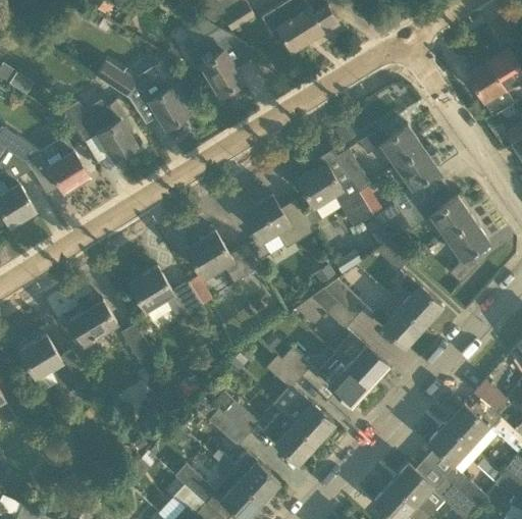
[(117,0),(87,0),(107,14),(117,0)]
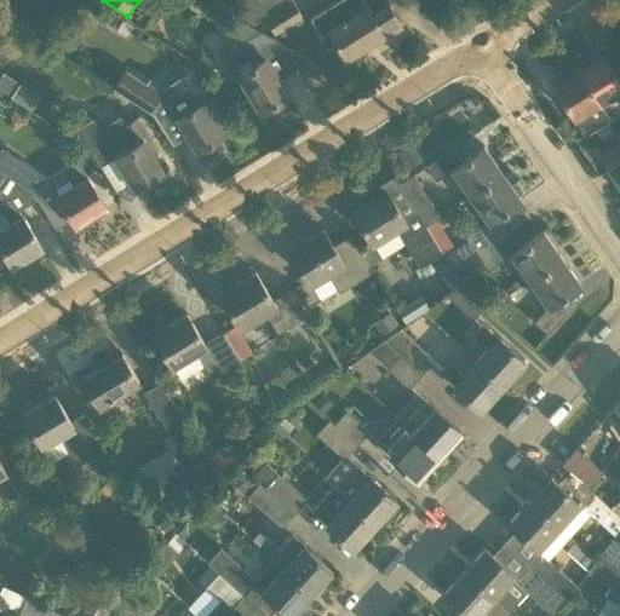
[(265,21),(275,36),(303,21),(291,0),(220,0),(229,13),(252,28),(265,21)]
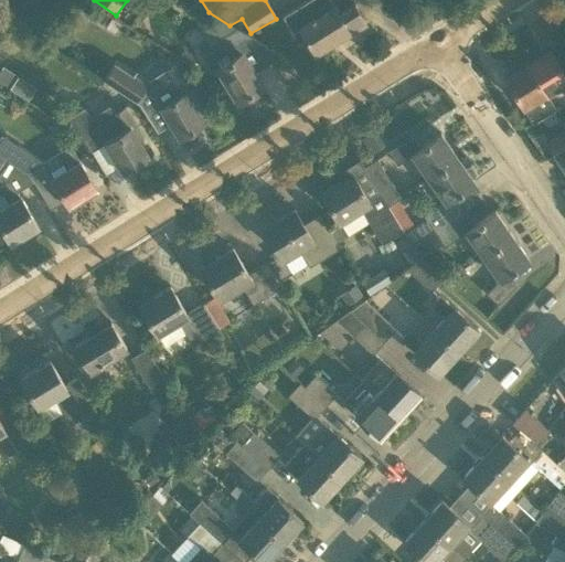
[(315,56),(365,24),(354,6),(339,14),(333,7),(333,8),(328,0),(310,0),(283,18),(292,34),(299,31),(315,56)]
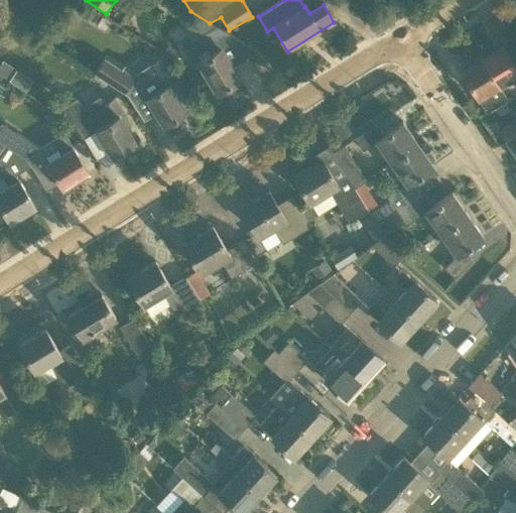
[(243,44),(217,27),(181,49),(194,69),(200,65),(218,95),(220,93),(222,96),(231,91),(230,88),(240,81),(224,54),(241,43),(243,44)]
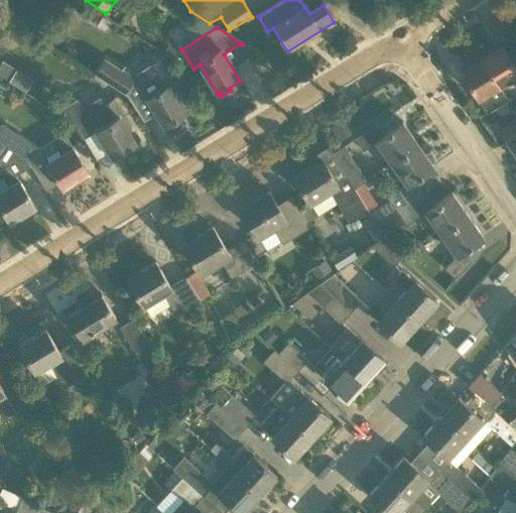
[(515,69),(503,48),(482,61),(498,88),(510,80),(515,89),(515,69)]
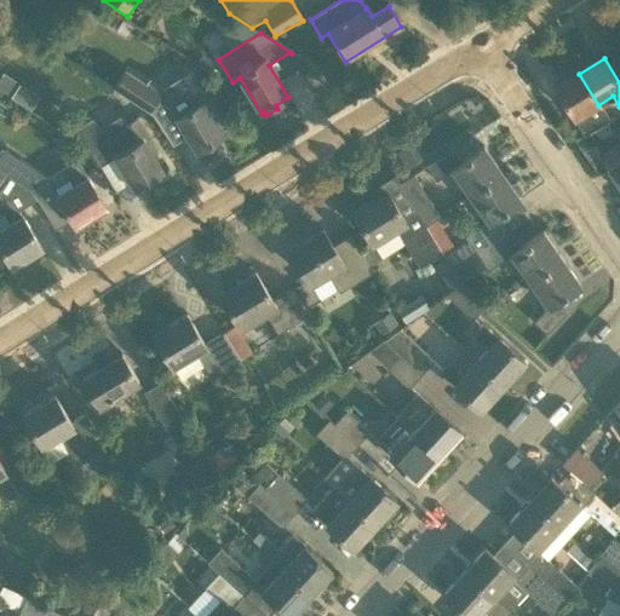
[(125,72),(113,91),(153,116),(164,99),(165,98),(145,86),(125,72)]
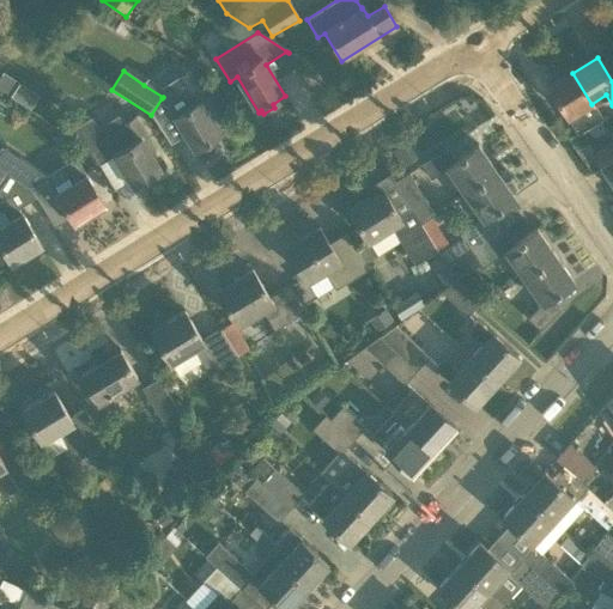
[(188,72),(177,79),(182,85),(163,97),(162,98),(184,136),(194,152),(222,135),(210,117),(216,114),(206,99),(205,99),(188,72)]
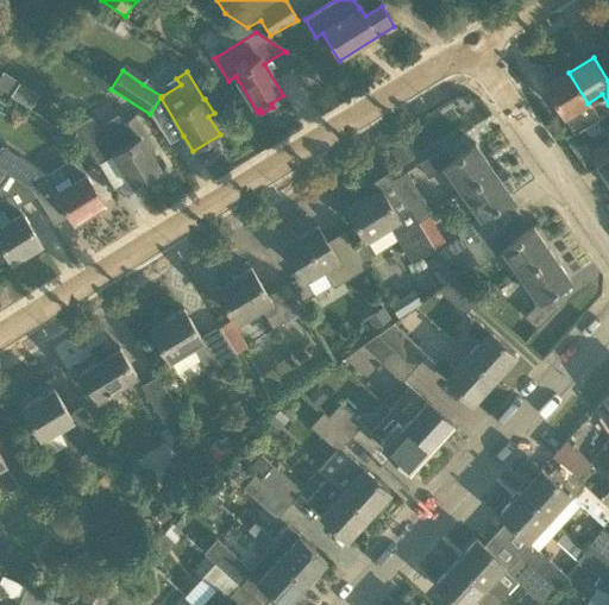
[(544,88),(573,136),(598,120),(588,104),(569,73),(544,88)]
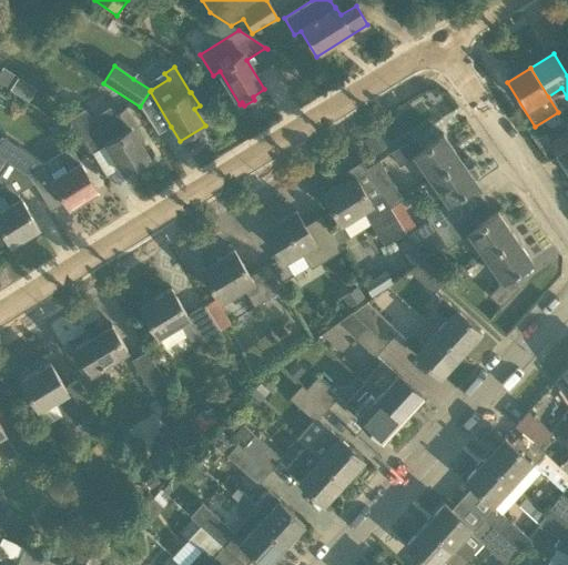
[(0,84),(31,100),(38,87),(1,69),(0,71),(0,84)]
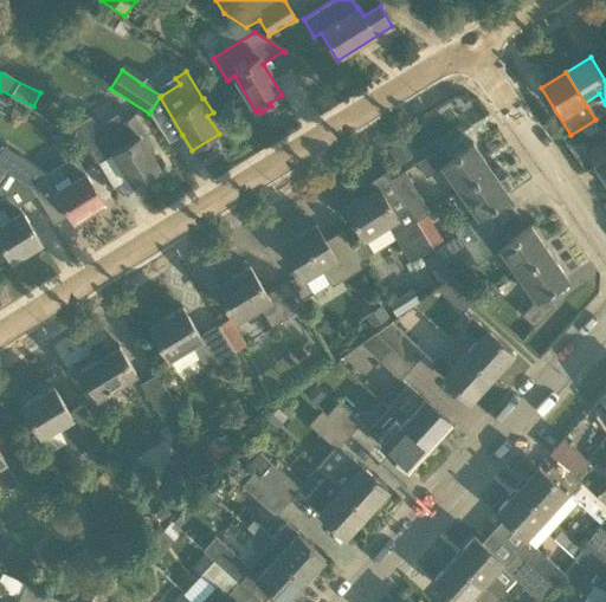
[(90,117),(64,134),(88,149),(96,163),(111,154),(131,188),(160,170),(149,153),(154,150),(134,117),(127,121),(102,136),(97,128),(90,117)]
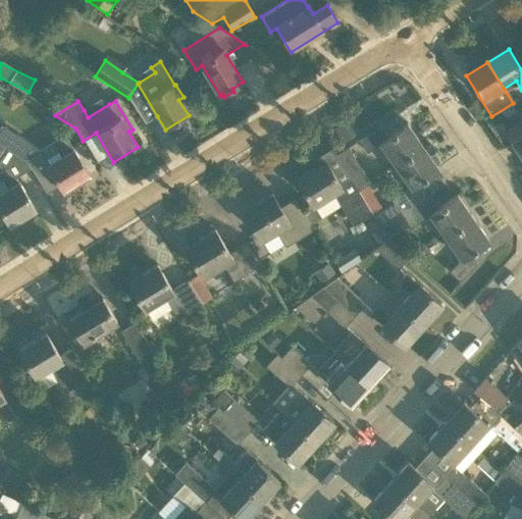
[(331,128),(341,145),(356,137),(347,120),(331,128)]
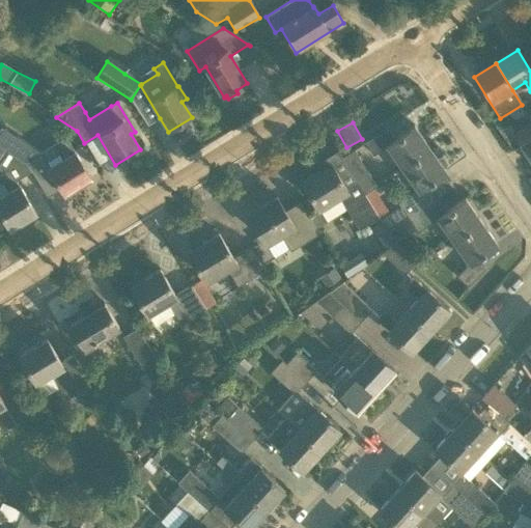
[(401,169),(429,150),(414,128),(394,141),(388,131),(365,144),(373,157),(387,147),(401,169)]
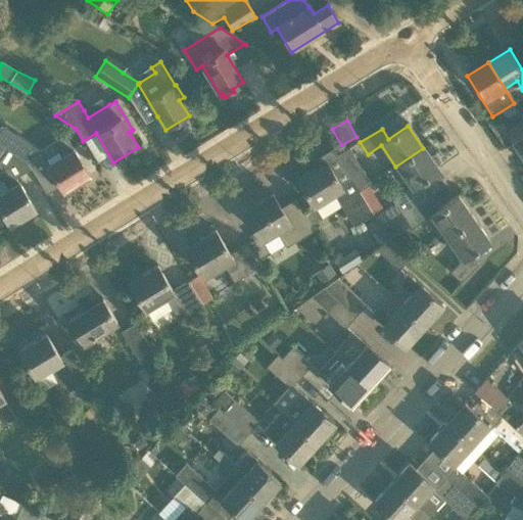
[(1,127),(0,127),(0,145),(7,150),(11,153),(20,140),(1,127)]
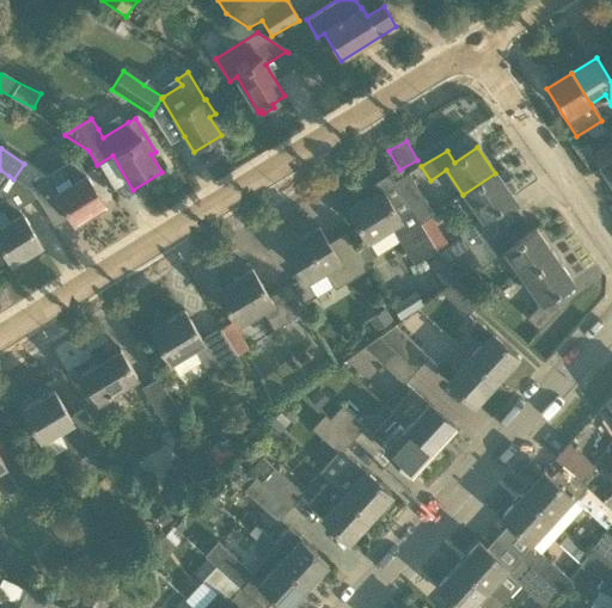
[(611,160),(598,170),(598,171),(611,192),(611,160)]
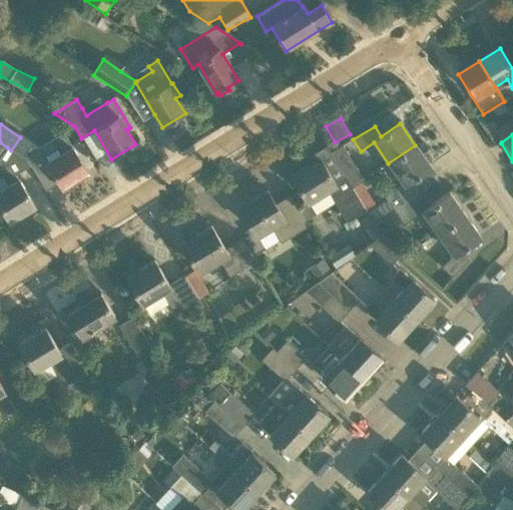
[(64,135),(38,150),(25,159),(45,192),(58,183),(62,189),(88,174),(64,135)]
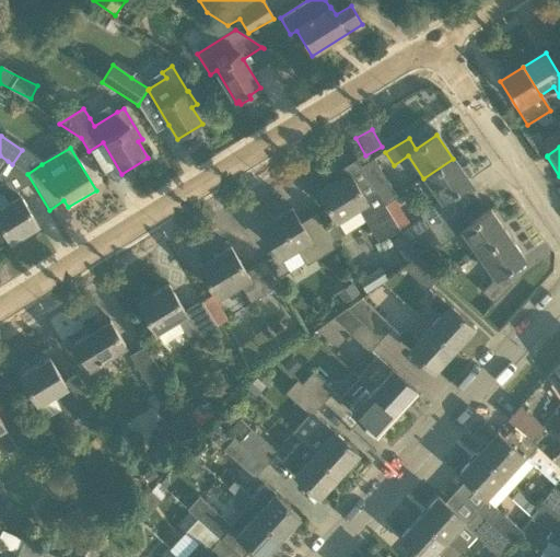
[(431,232),(461,210),(451,196),(470,183),(453,159),(423,178),(440,202),(420,217),(423,221),(401,234),(409,247),(431,232)]
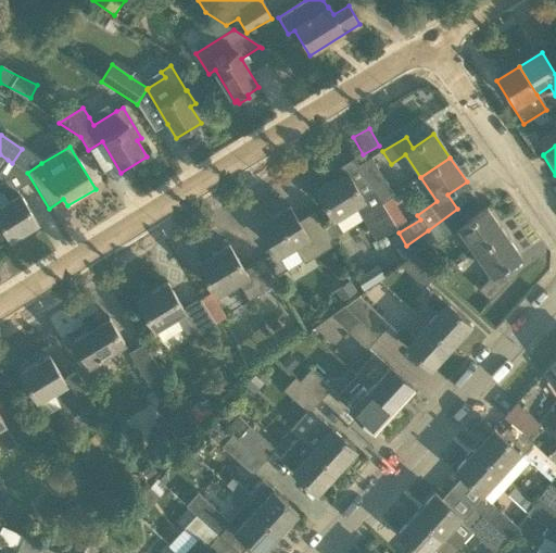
[(387,185),(370,159),(362,164),(377,190),(387,185)]
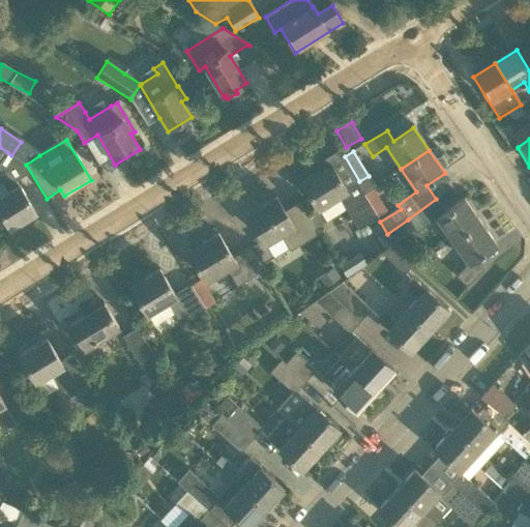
[(302,183),(317,208),(318,209),(336,197),(350,218),(358,232),(378,220),(355,182),(345,188),(330,166),(320,172),(302,183)]
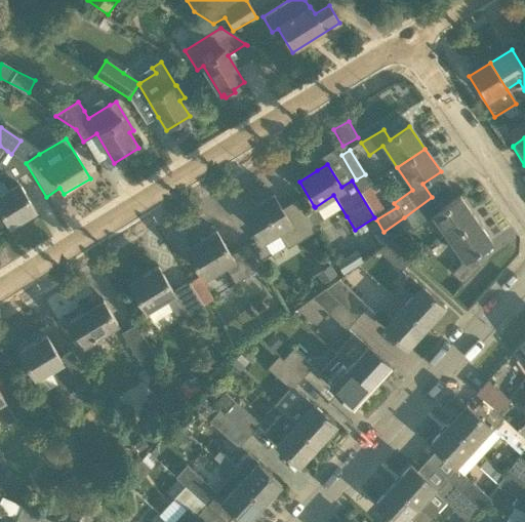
[(8,169),(0,173),(0,211),(10,228),(36,211),(18,185),(17,185),(8,169)]
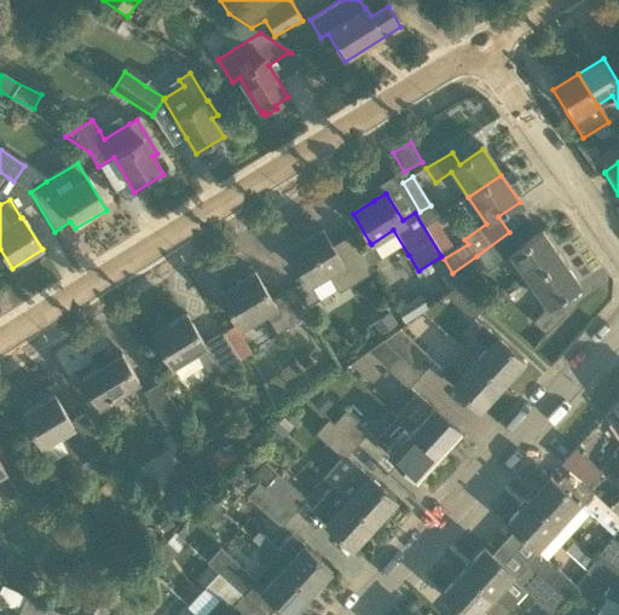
[(369,268),(358,251),(354,245),(336,256),(322,232),(289,253),(308,284),(325,274),(337,295),(372,273),(369,268)]
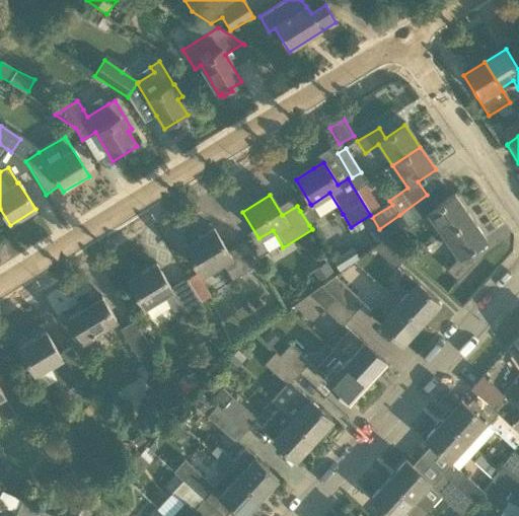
[(454,196),(437,208),(428,215),(443,237),(470,218),(454,196)]
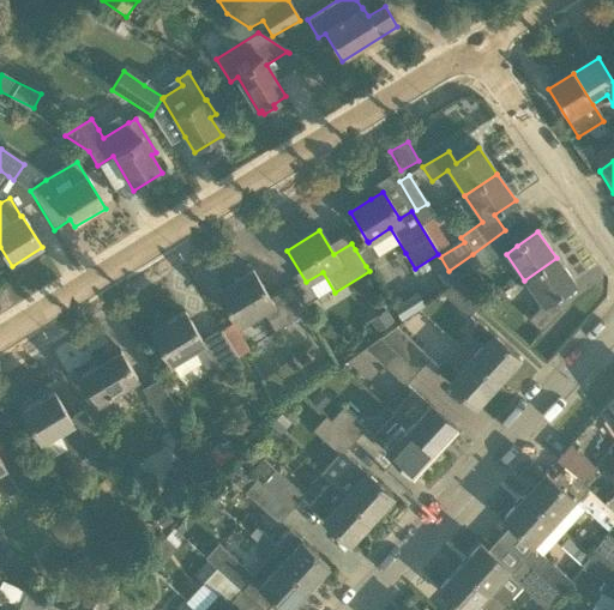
[(473,254),(449,271),(456,283),(482,267),(473,254)]
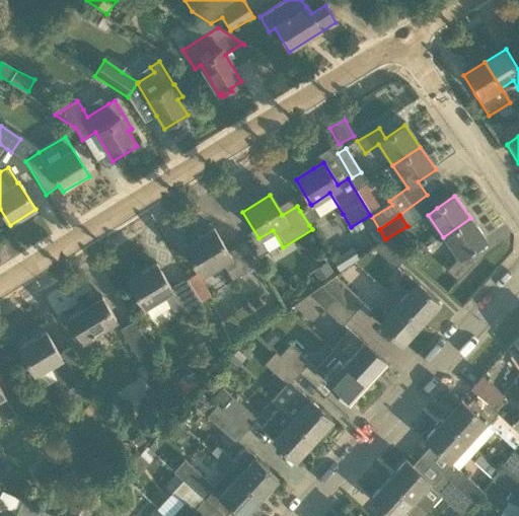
[(470,218),(443,237),(458,259),(446,272),(457,282),(474,264),(467,253),(486,240),(470,218)]
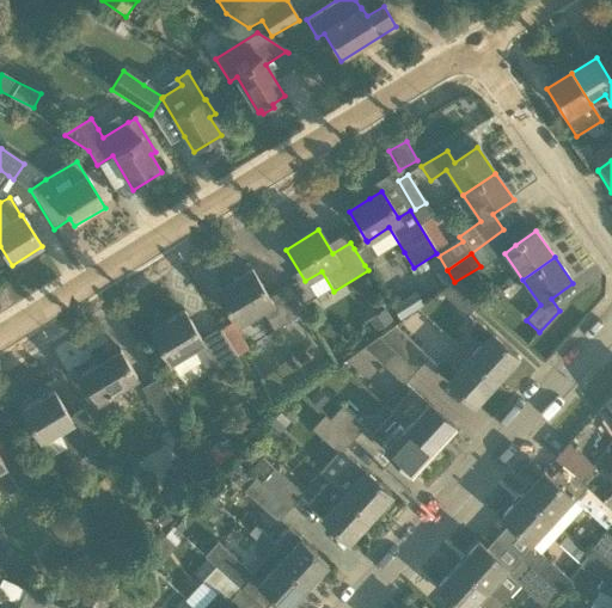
[(268,299),(251,271),(245,275),(246,276),(238,281),(238,280),(216,292),(237,325),(262,311),(274,331),(303,313),(287,287),(268,299)]
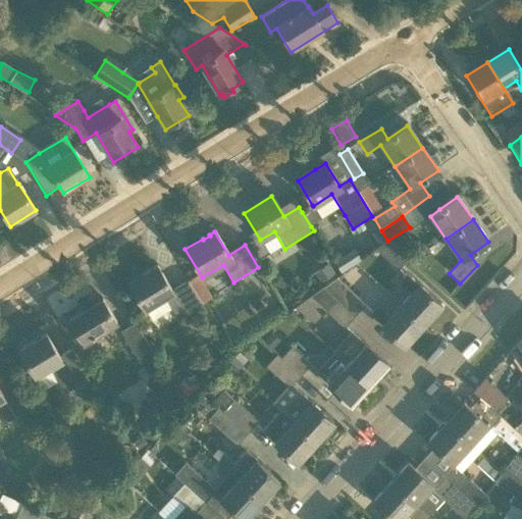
[(388,243),(375,250),(397,270),(407,260),(388,243)]
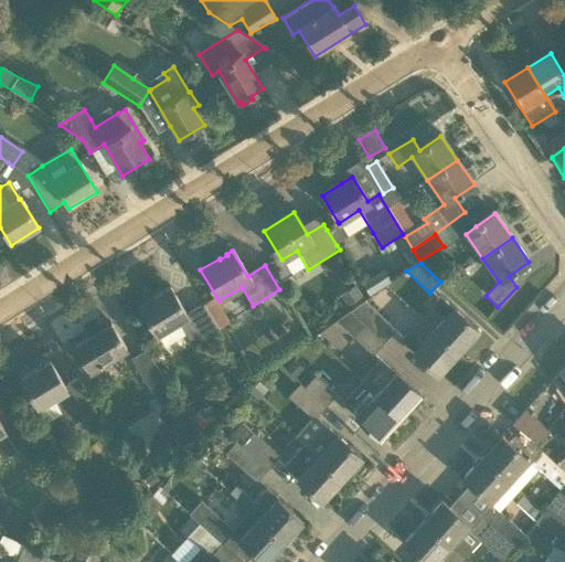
[(217,330),(203,306),(185,316),(170,288),(139,307),(166,349),(185,337),(192,346),(217,330)]
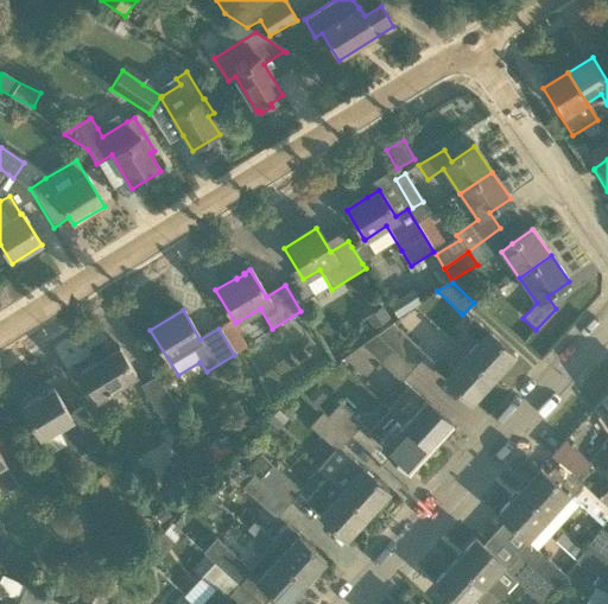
[(386,310),(368,313),(371,328),(388,324),(386,310)]
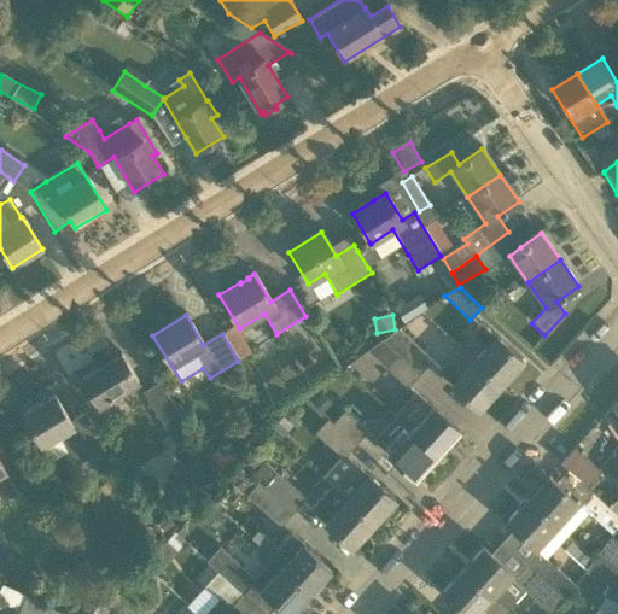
[(474,363),(501,386),(523,362),(496,339),(482,327),(473,337),(487,349),(474,363)]
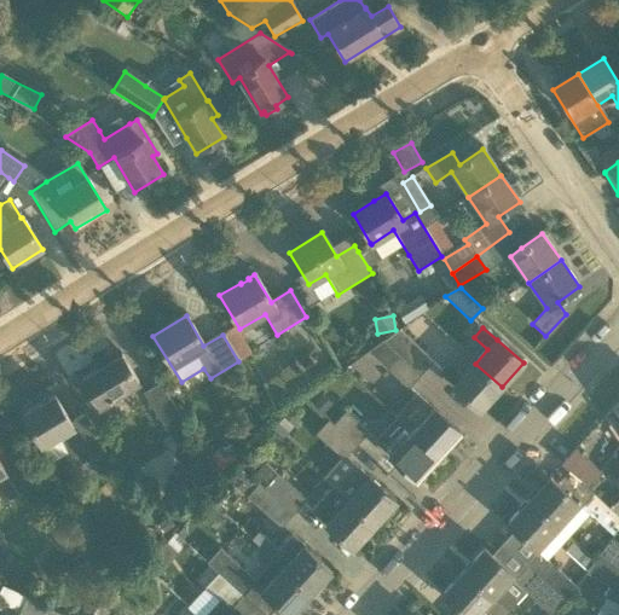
[(399,331),(382,343),(420,377),(433,363),(399,331)]
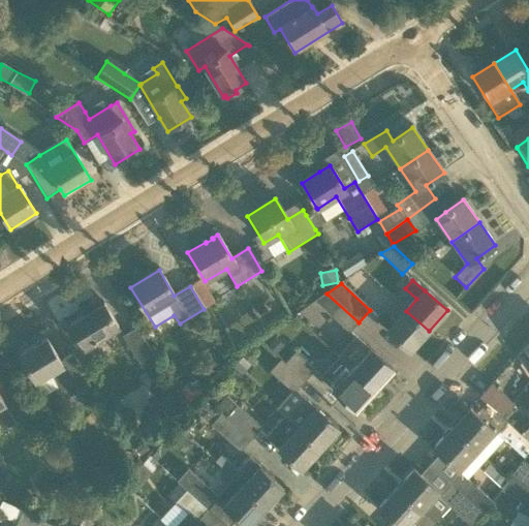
[(359,322),(327,294),(315,302),(348,333),(359,322)]
